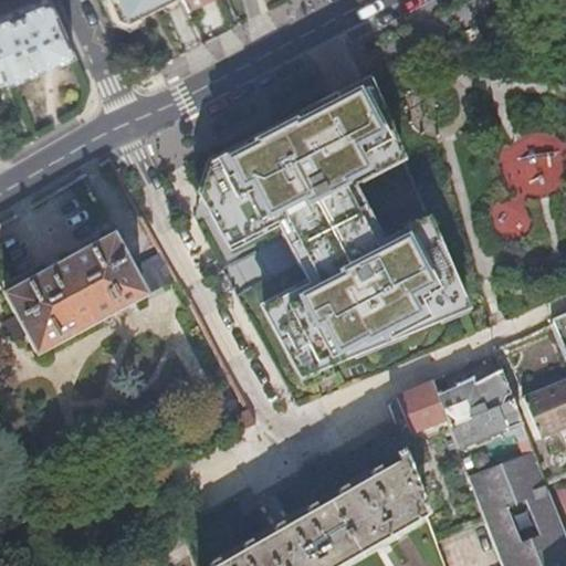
[(0,65),(6,79),(74,50),(52,0),(37,0),(14,9),(0,16),(0,65)]
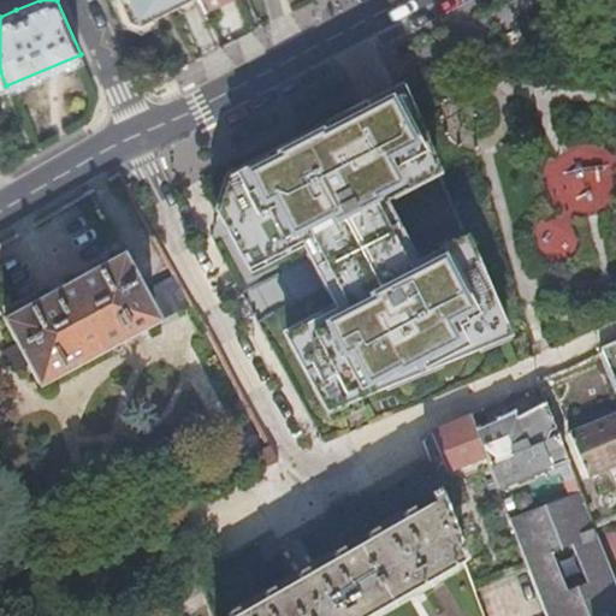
[(123,0),(130,17),(142,21),(179,0),(123,0)]
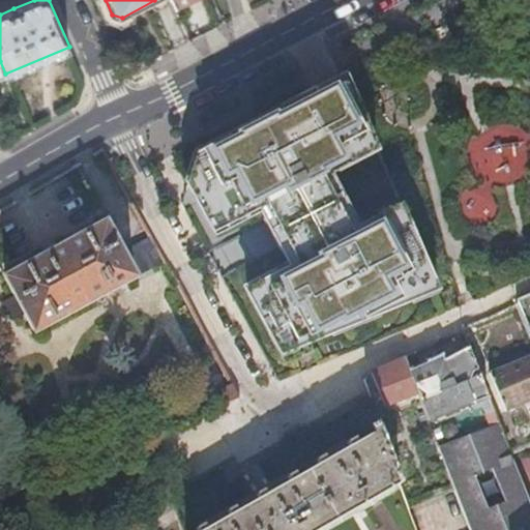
[(196,154),(186,184),(211,229),(246,210),(244,206),(262,197),(285,238),(300,270),(291,275),(290,272),(247,295),(285,363),(315,351),(308,337),(436,285),(405,212),(355,238),(320,172),(375,143),(347,77),(333,84),(196,154)]
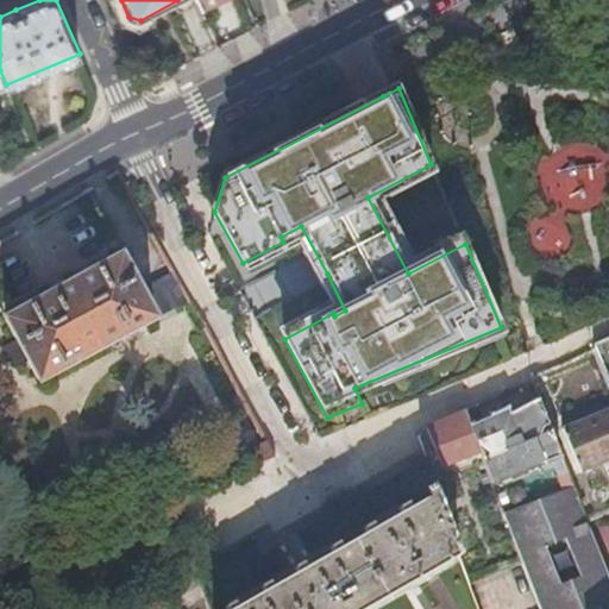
[(41,380),(155,316),(139,288),(120,255),(7,318),(17,338),(29,358),(41,380)]
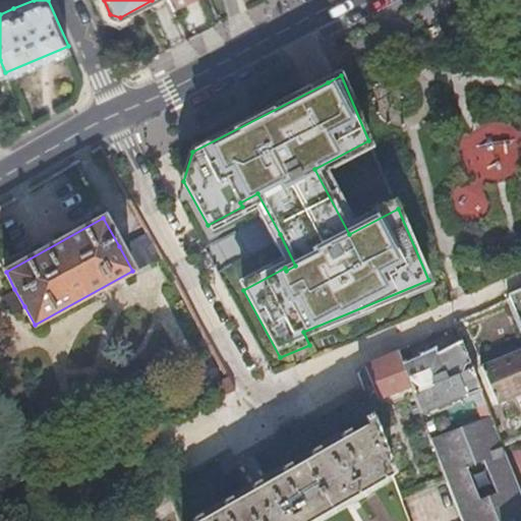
[(133,272),(162,256),(148,231),(119,246),(132,271),(133,272)]
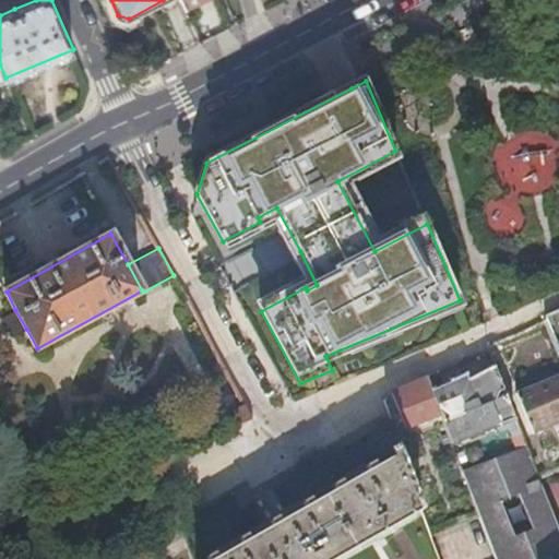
[(558,307),(544,314),(558,346),(558,344),(558,307)]
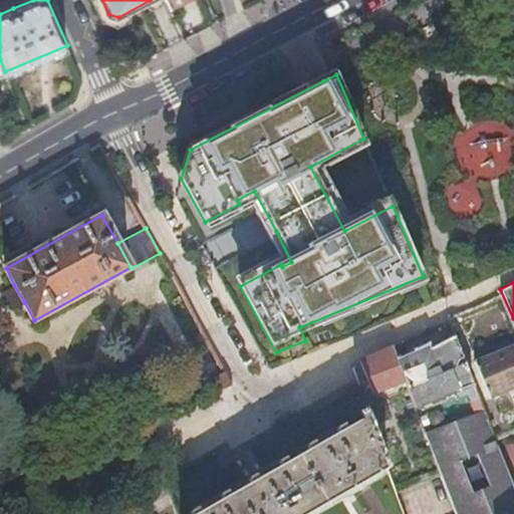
[(14,285),(3,291),(13,308),(24,302),(14,285)]
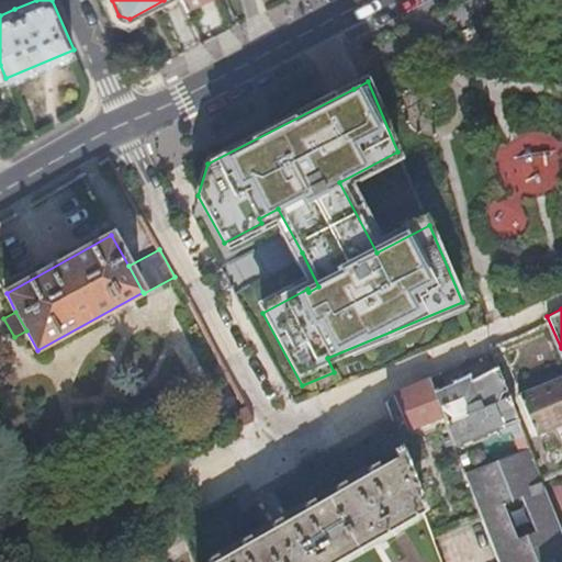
[(521,427),(497,368),(471,381),(469,375),(452,383),(453,384),(434,393),(442,416),(454,446),(512,423),(515,429),(521,427)]
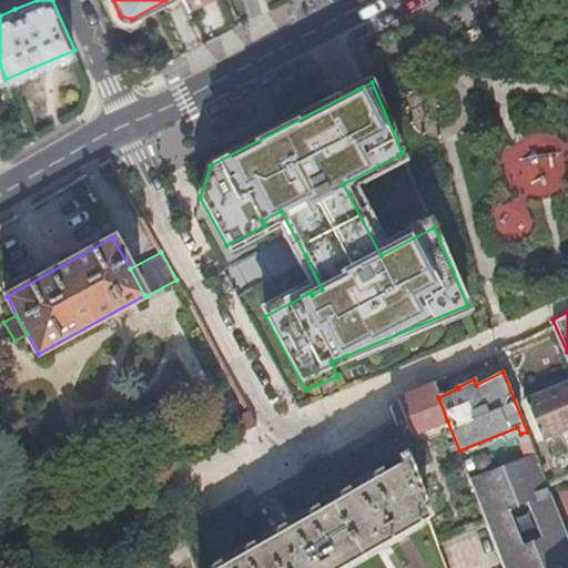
[(567,428),(567,381),(526,398),(543,439),(567,428)]
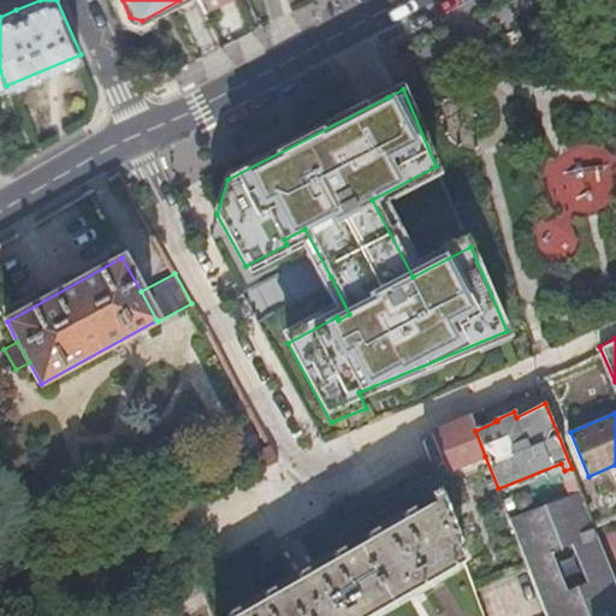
[(469,418),(433,432),(448,472),(485,456),(475,431),(469,418)]
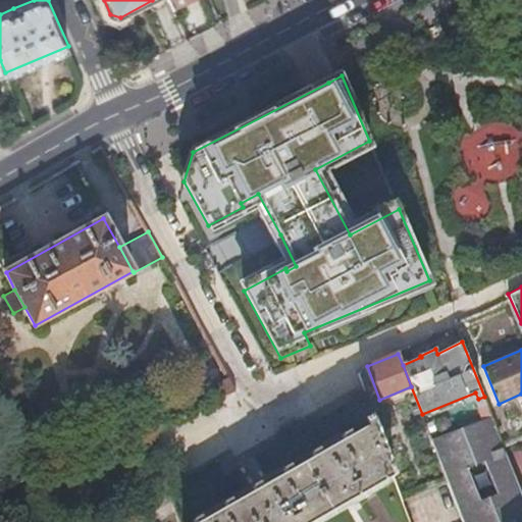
[(236,390),(227,376),(216,381),(224,396),(236,390)]
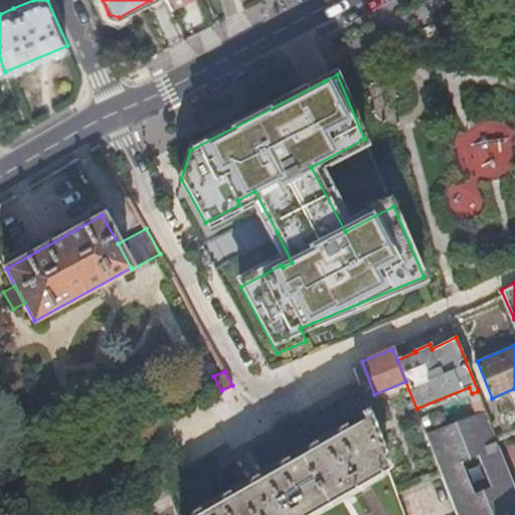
[(310,514),(391,471),(372,419),(367,411),(362,414),(366,420),(192,514),(310,514)]
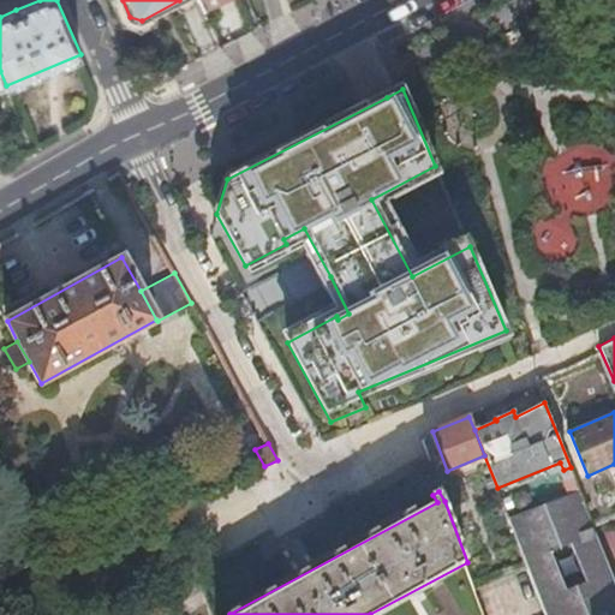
[(614,614),(614,579),(592,521),(580,491),(509,519),(545,614),(614,614)]
